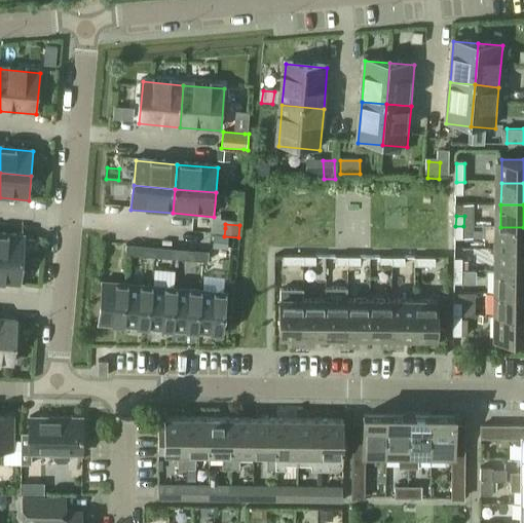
[(463,226),(455,226),(455,239),(463,239),(463,226)]
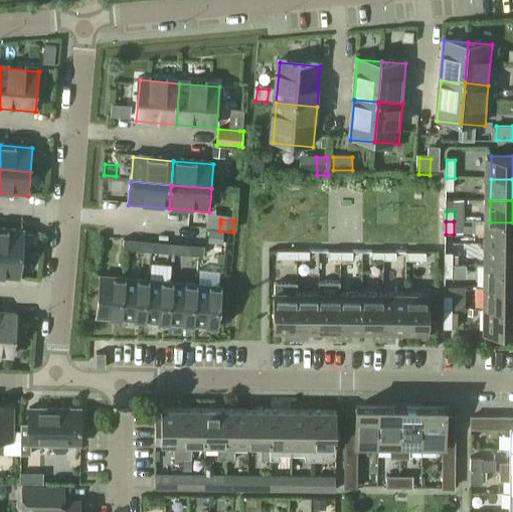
[(512,222),(490,222),(489,244),(512,243),(512,222)]
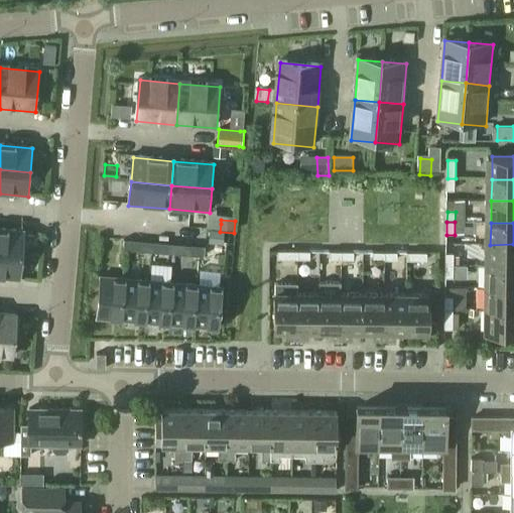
[(25,233),(0,230),(0,254),(23,257),(25,233)]
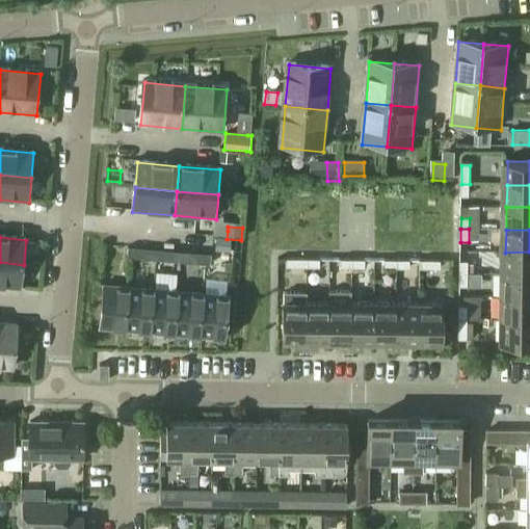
[(217,240),(216,253),(232,255),(233,241),(217,240)]
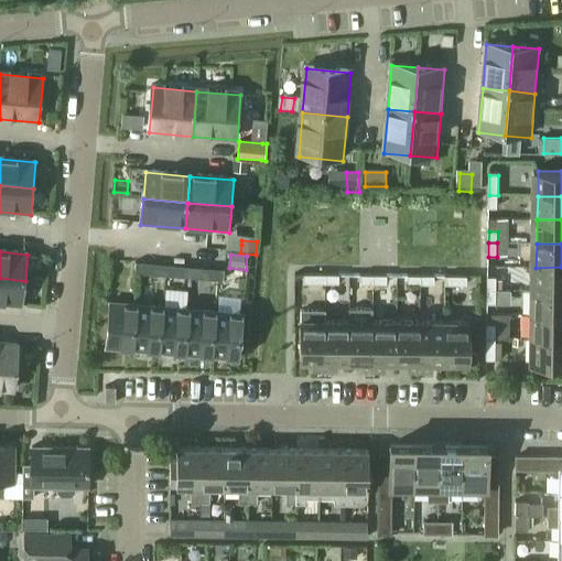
[(148,266),(137,265),(136,276),(147,277),(148,266)]
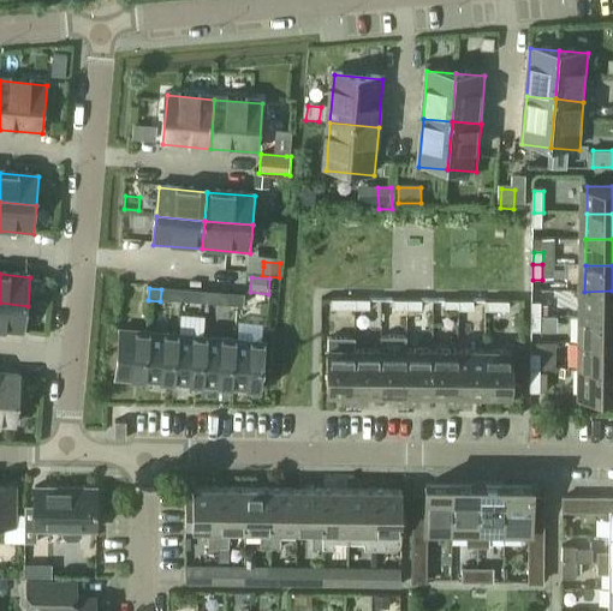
[(173,289),(161,289),(160,301),(172,301),(173,289)]
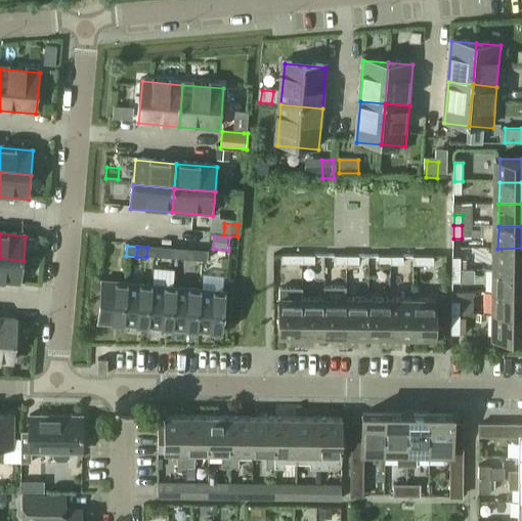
[(521,248),(497,249),(497,270),(521,270),(521,248)]
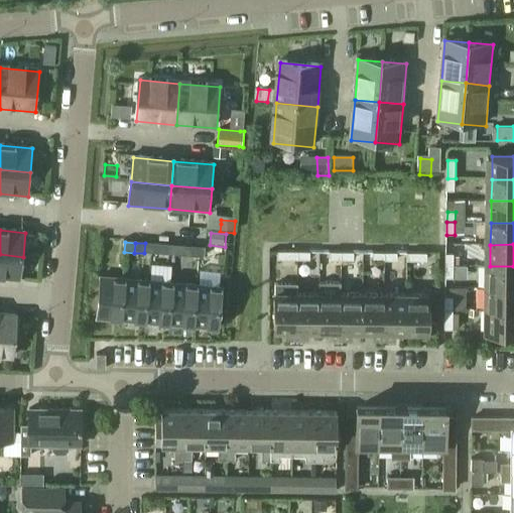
[(170,246),(160,245),(160,255),(170,256),(170,246)]
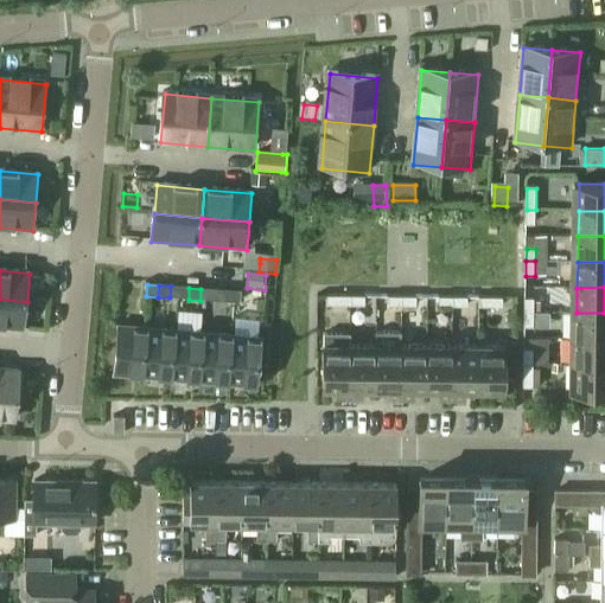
[(231,292),(218,290),(218,302),(230,303),(231,292)]
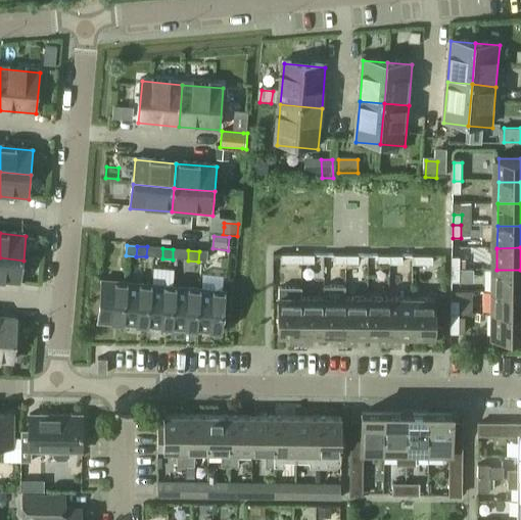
[(209,252),(199,251),(198,262),(208,263),(209,252)]
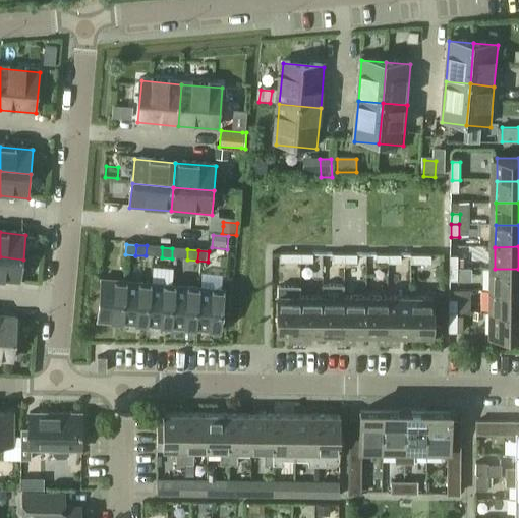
[(378,264),(393,265),(393,256),(378,255),(378,264)]
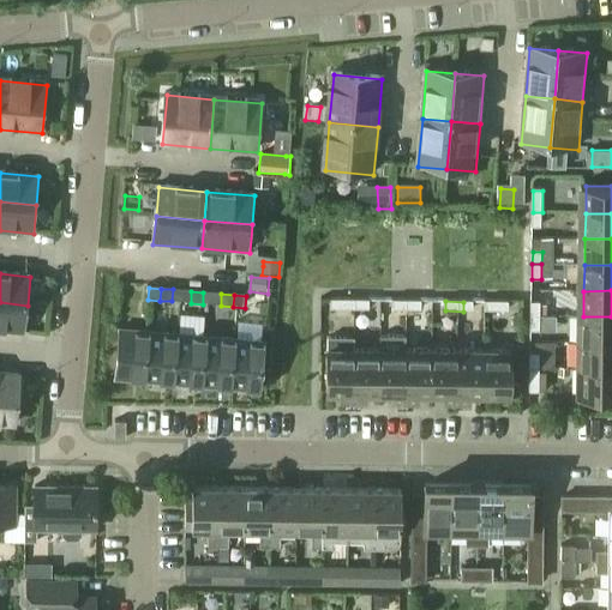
[(28,306),(0,302),(0,331),(25,334),(28,306)]
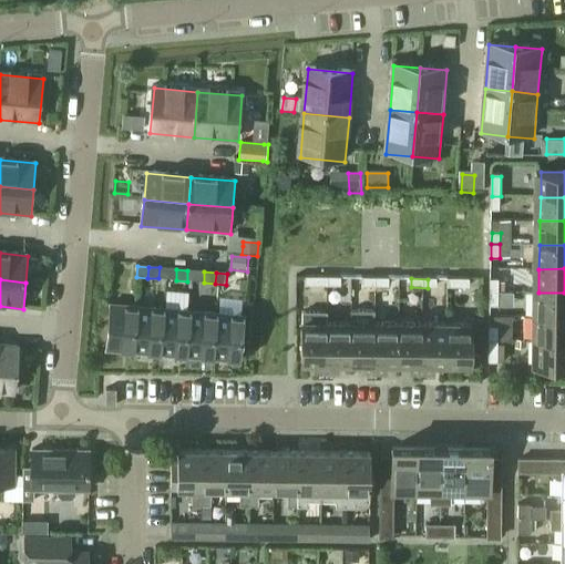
[(428,279),(428,288),(438,288),(438,279),(428,279)]
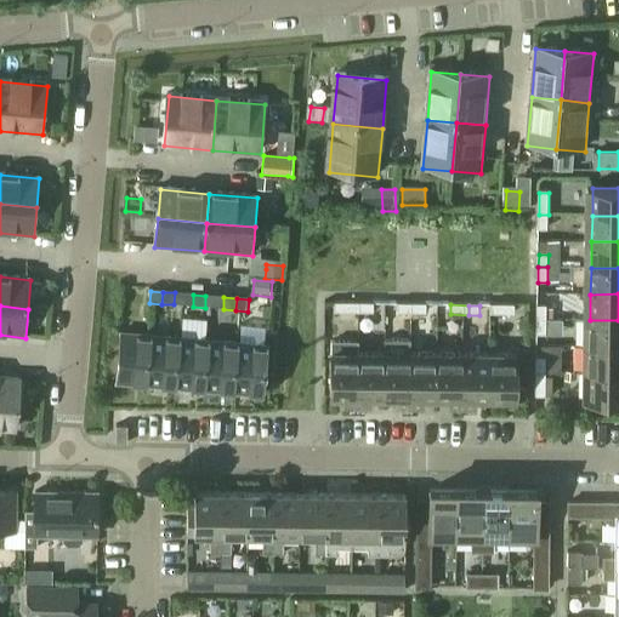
[(538,319),(547,319),(547,307),(538,307),(538,319)]
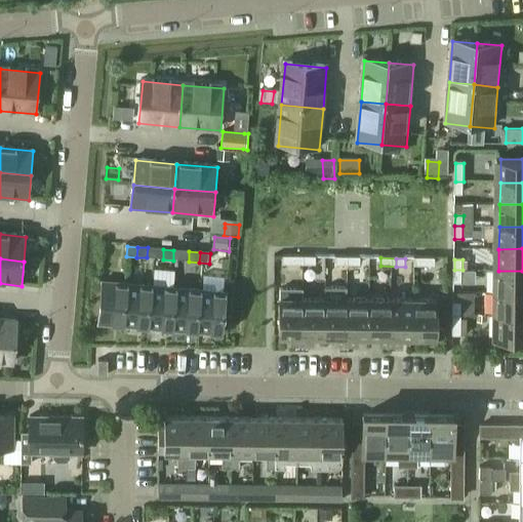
[(463,270),(454,270),(454,284),(463,284),(463,270)]
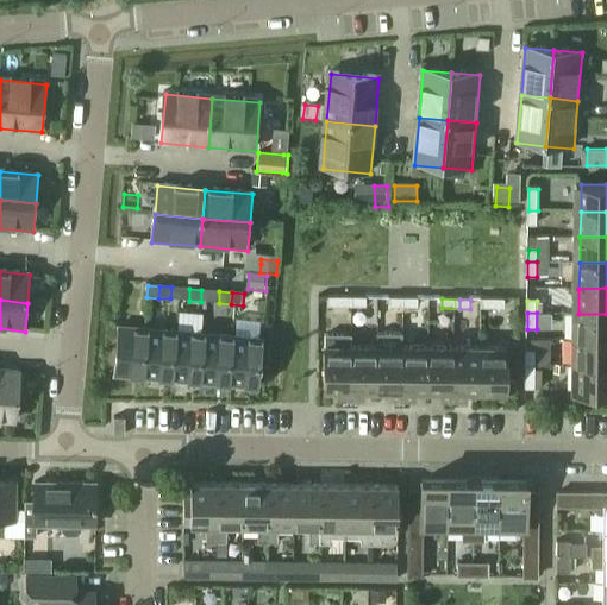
[(579,340),(606,340),(606,314),(579,314),(579,340)]
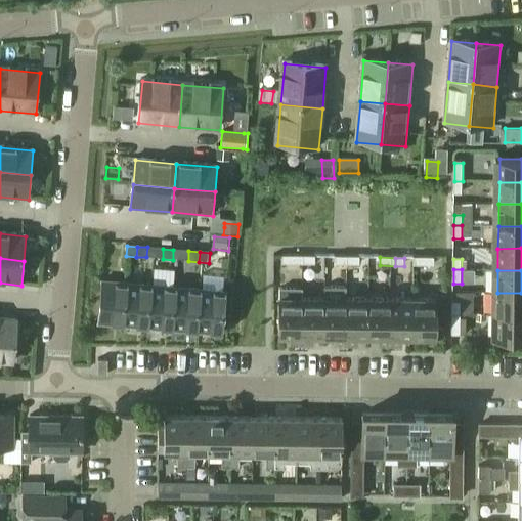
[(128,285),(102,283),(99,324),(124,327),(128,285)]
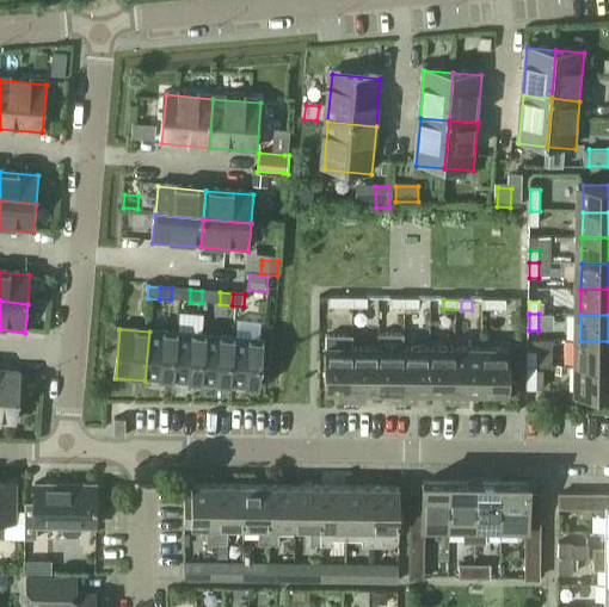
[(178,334),(149,332),(145,381),(173,383),(178,334)]
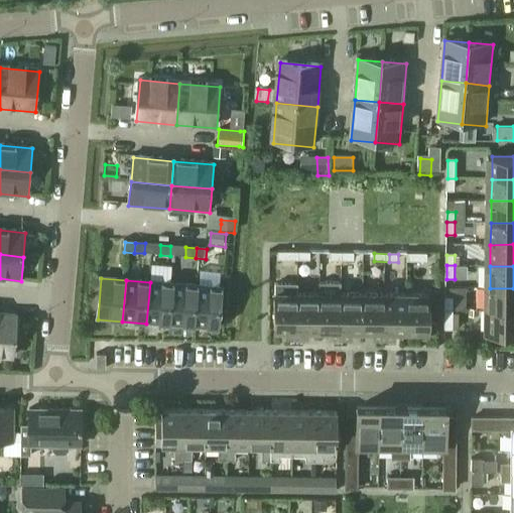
[(174,284),(150,282),(146,324),(170,326),(174,284)]
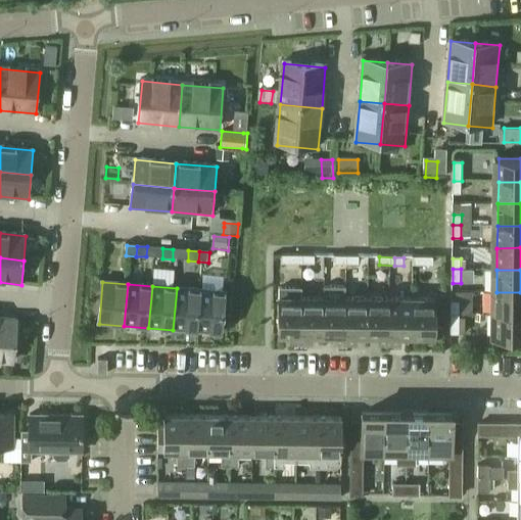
[(201,290),(177,288),(173,330),(197,332),(201,290)]
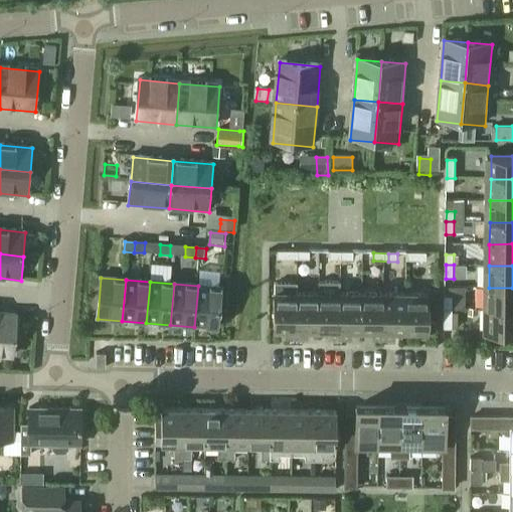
[(223,288),(198,286),(194,327),(219,329),(223,288)]
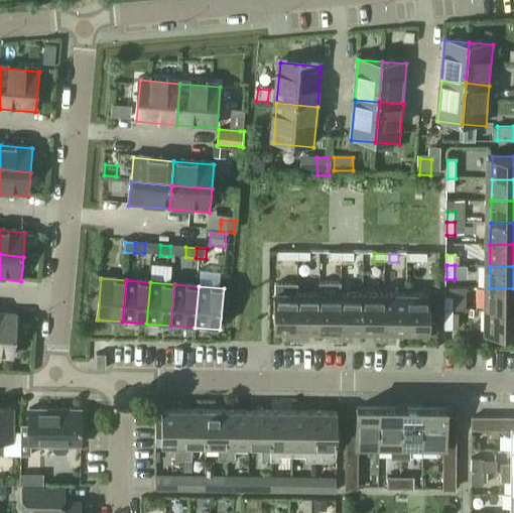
[(513,288),(490,288),(489,309),(513,309),(513,288)]
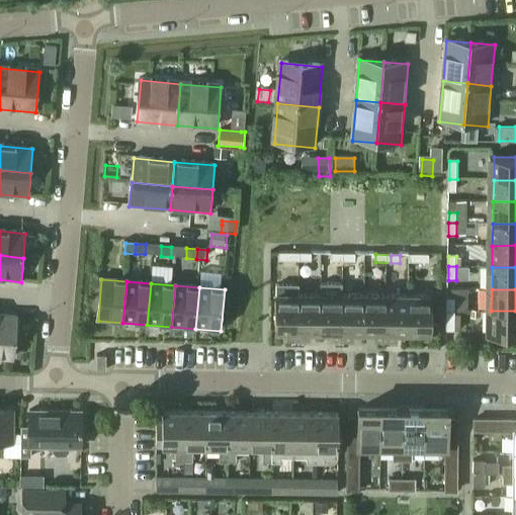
[(290,340),(302,340),(303,294),(279,294),(279,330),(290,330),(290,340)]
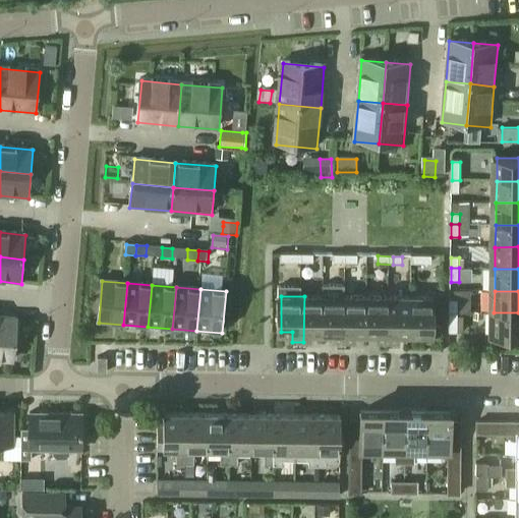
[(304,296),(303,342),(314,343),(315,333),(326,333),(326,297),(304,296)]
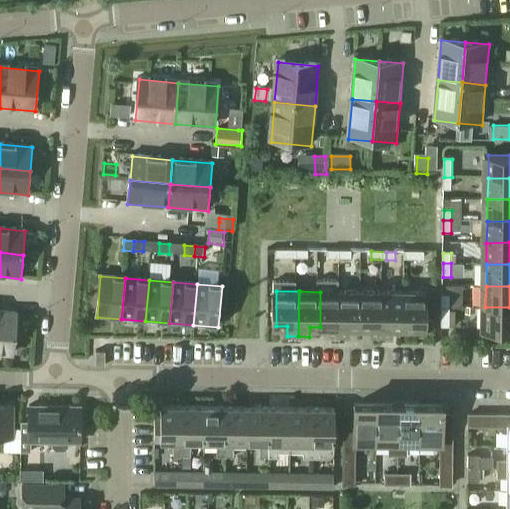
[(330,337),(341,337),(342,292),(320,292),(320,327),(330,327),(330,337)]
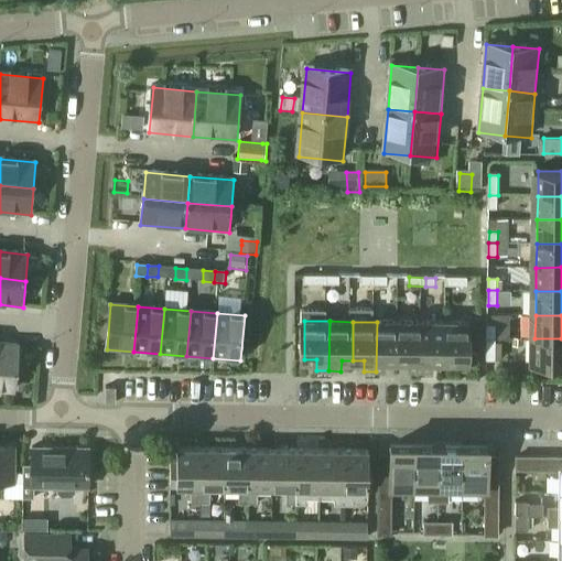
[(389,360),(400,362),(400,322),(377,322),(376,371),(389,371),(389,360)]
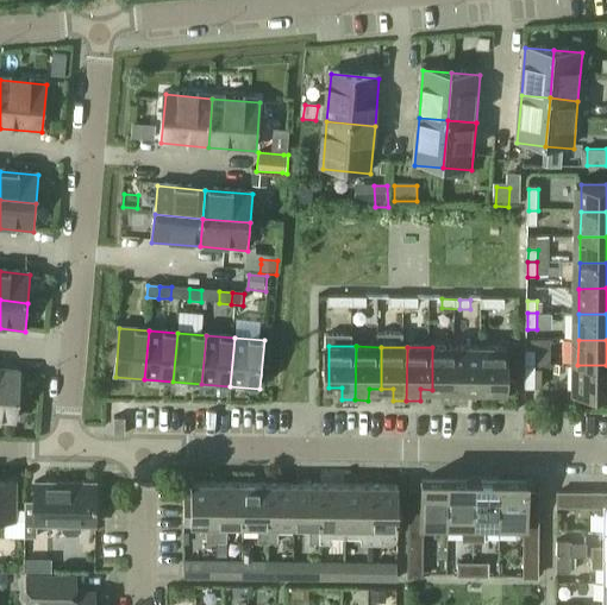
[(444,402),(458,402),(458,348),(432,347),(432,390),(444,390),(444,402)]
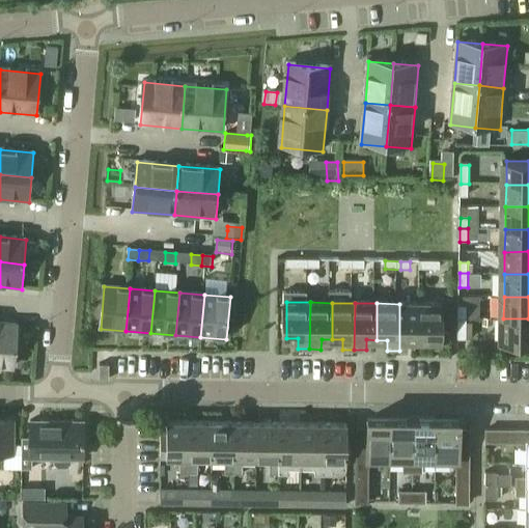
[(411,340),(421,340),(422,304),(399,304),(399,351),(411,351),(411,340)]
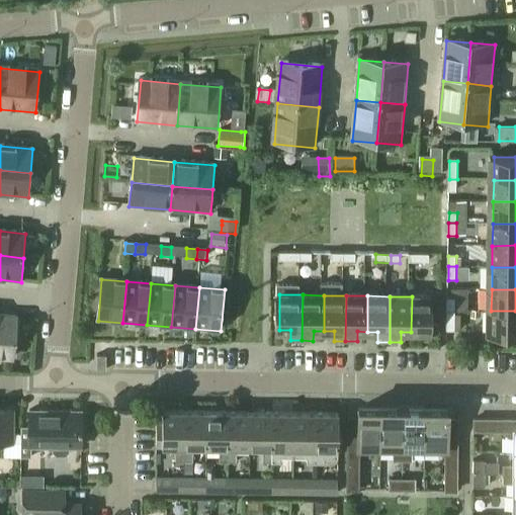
[(412,296),(411,332),(442,333),(442,322),(434,322),(434,296),(412,296)]
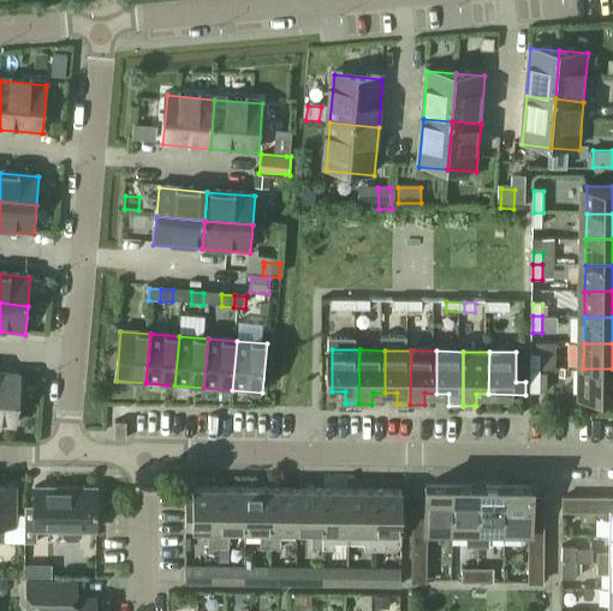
[(612,369),(583,369),(583,406),(611,406),(611,396),(612,396),(612,369)]
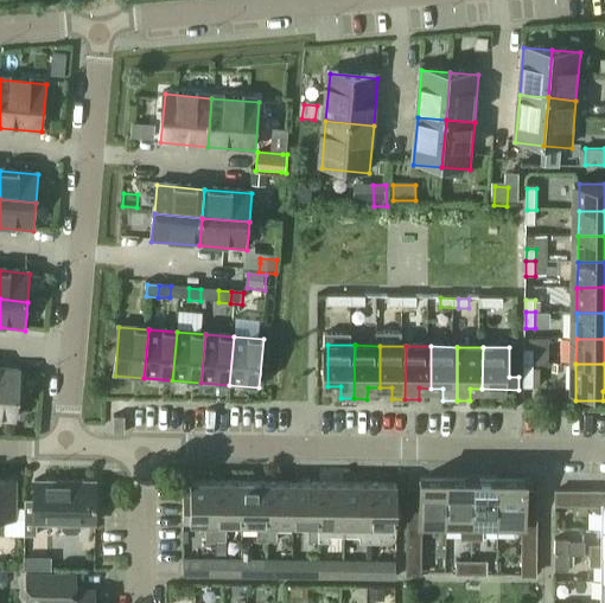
[(21,373),(0,371),(0,419),(17,421),(21,373)]
